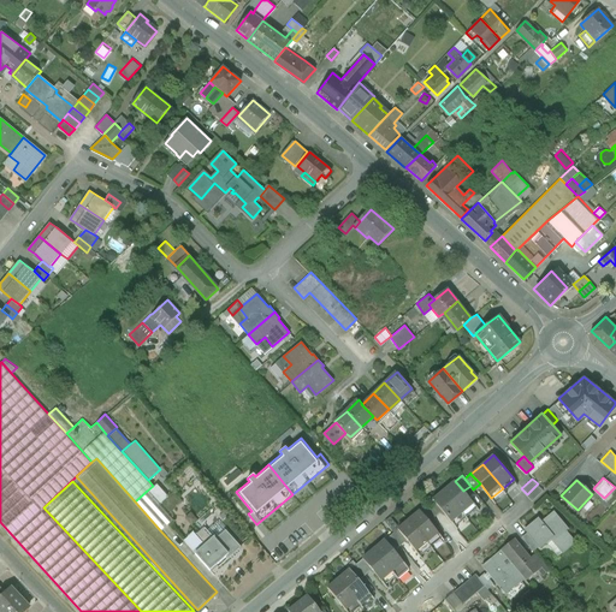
[(463,491),(455,481),(444,489),(465,514),(475,505),(463,491)]
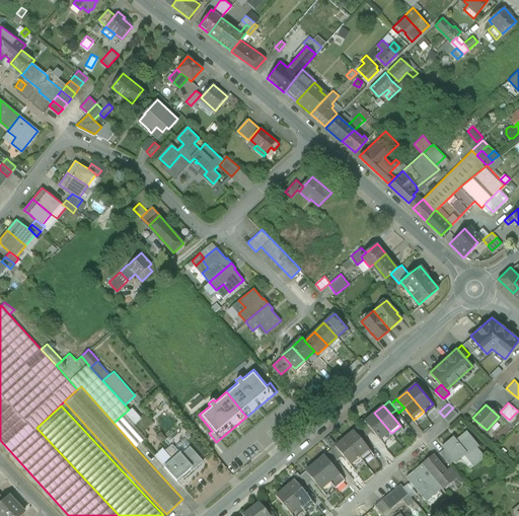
[(124,414),(133,425),(141,417),(132,407),(129,410),(124,414)]
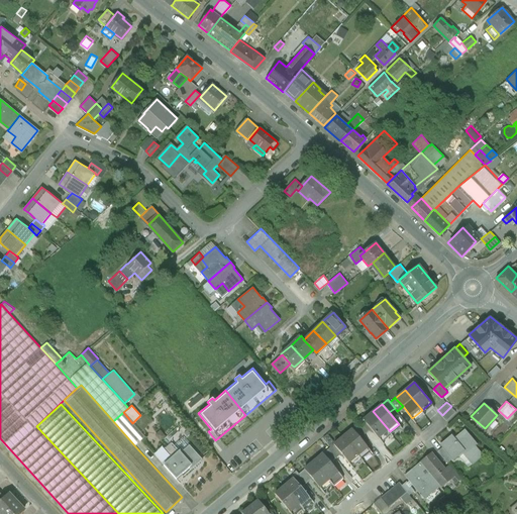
[(451,406),(442,415),(446,419),(455,410),(451,406)]
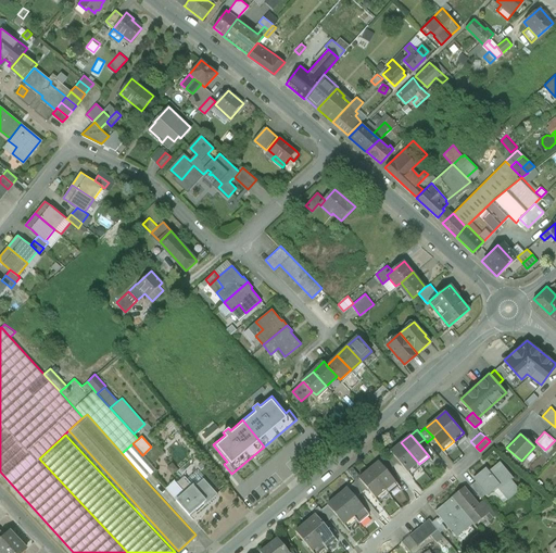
[(151,463),(164,451),(156,442),(151,447),(142,455),(151,463)]
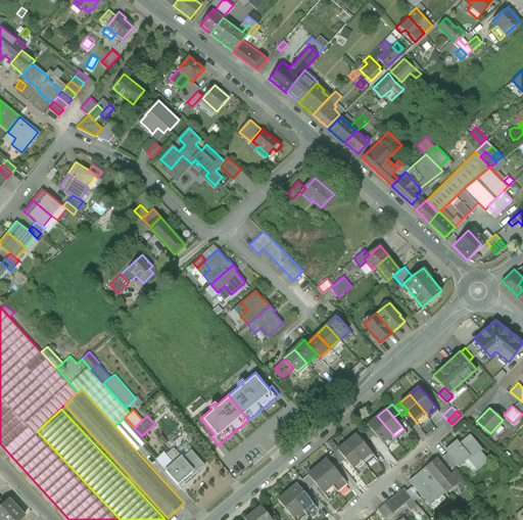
[(394,436),(377,416),(368,424),(375,432),(385,444),(394,436)]
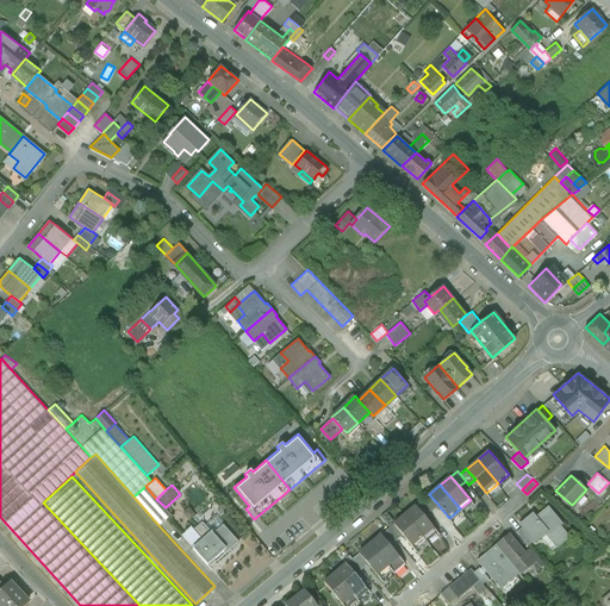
[(170,514),(166,507),(156,499),(145,486),(134,497),(159,525),(170,514)]
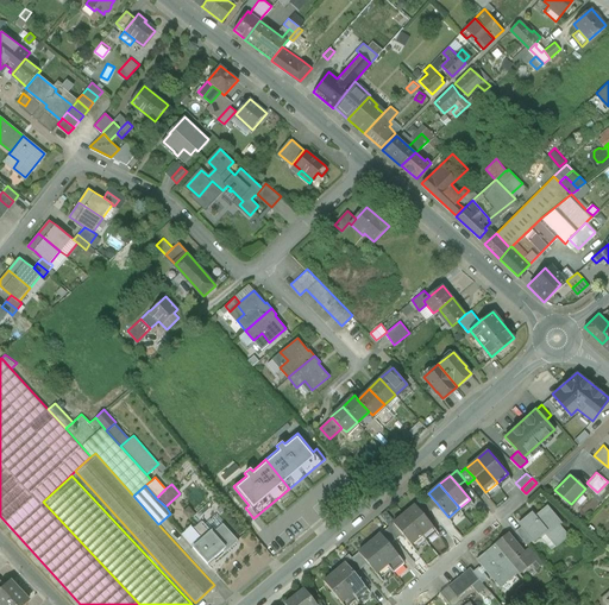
[(428,493),(428,492),(421,498),(431,509),(437,503),(428,493)]
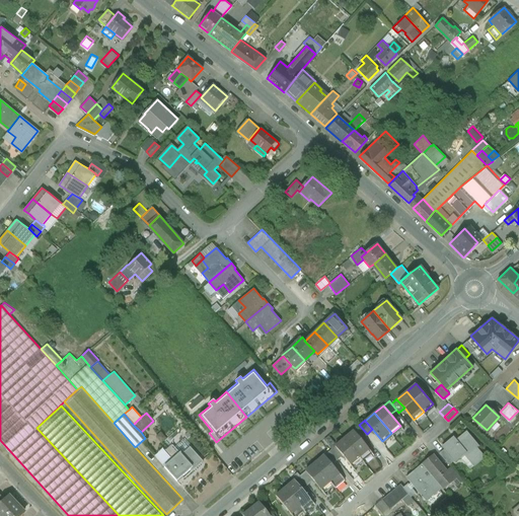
[(367,434),(359,425),(354,430),(361,439),(367,434)]
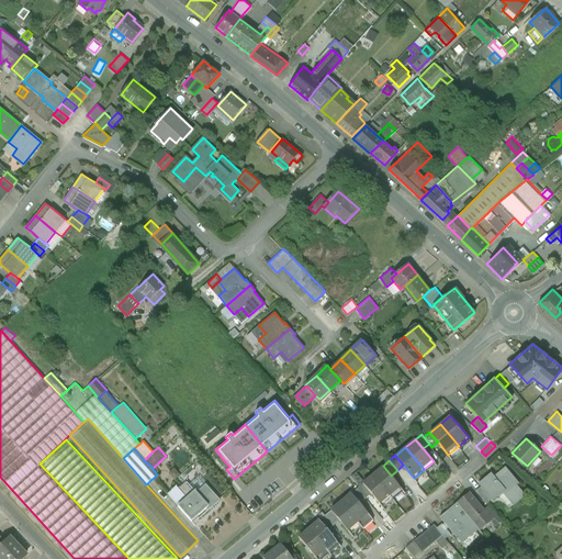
[(173,466),(168,471),(175,479),(181,473),(173,466)]
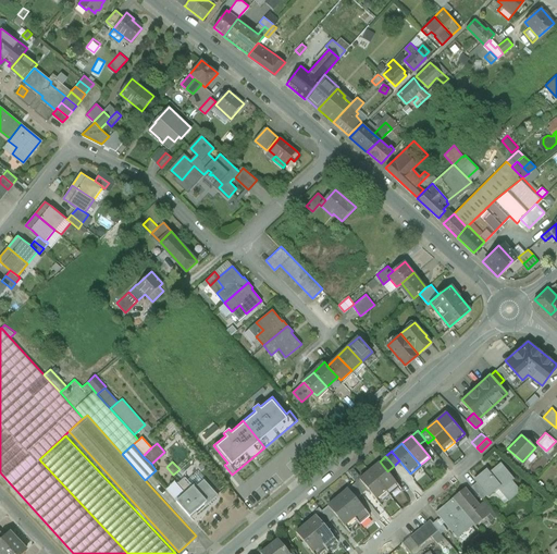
[(387,471),(380,462),(370,470),(388,492),(398,483),(387,471)]
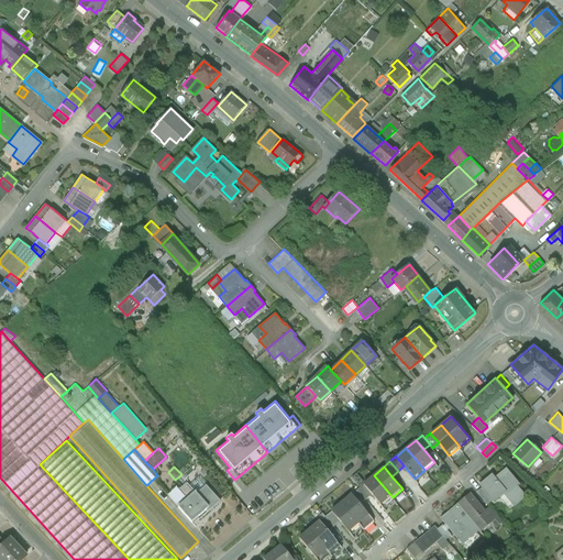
[(495,479),(492,473),(479,483),(483,486),(493,497),(494,500),(504,491),(515,503),(525,494),(516,484),(518,482),(506,468),(498,474),(499,475),(495,479)]
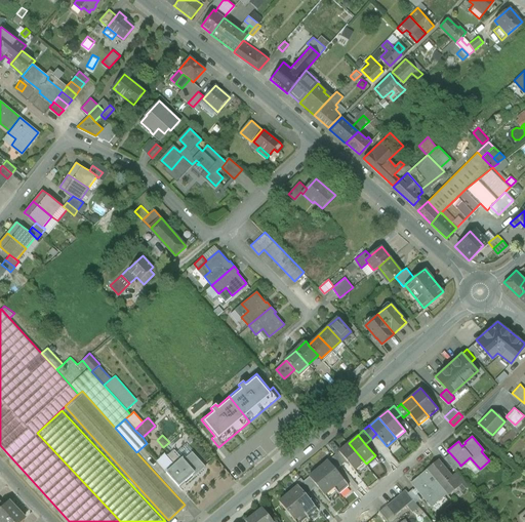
[(176,451),(183,458),(192,451),(185,443),(176,451)]
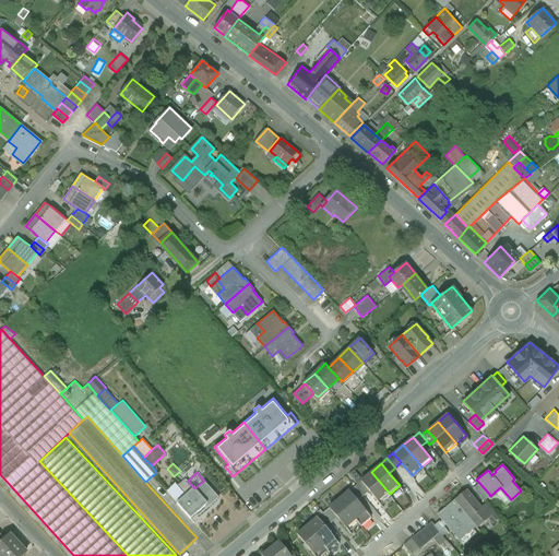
[(390,494),(371,472),(361,480),(369,489),(380,501),(390,494)]
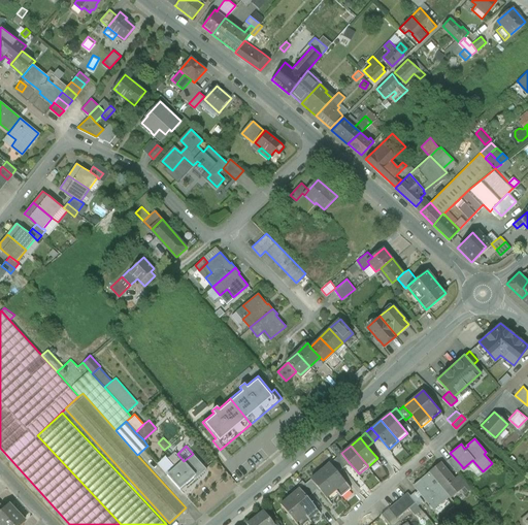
[(177,454),(174,451),(167,457),(165,455),(157,462),(165,471),(167,469),(169,471),(167,473),(179,488),(193,476),(195,473),(184,461),(177,454)]
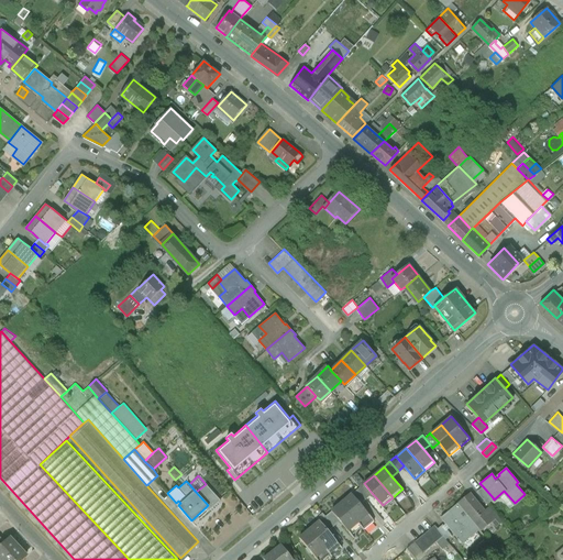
[(208,505),(206,507),(208,509),(220,500),(206,483),(206,484),(196,492),(208,505)]
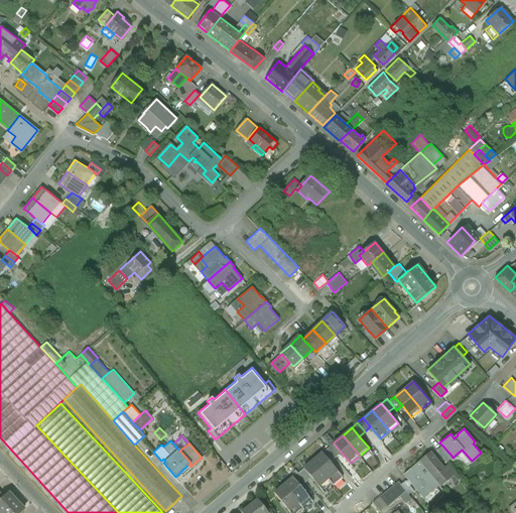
[(334,442),(328,447),(335,456),(341,452),(334,442)]
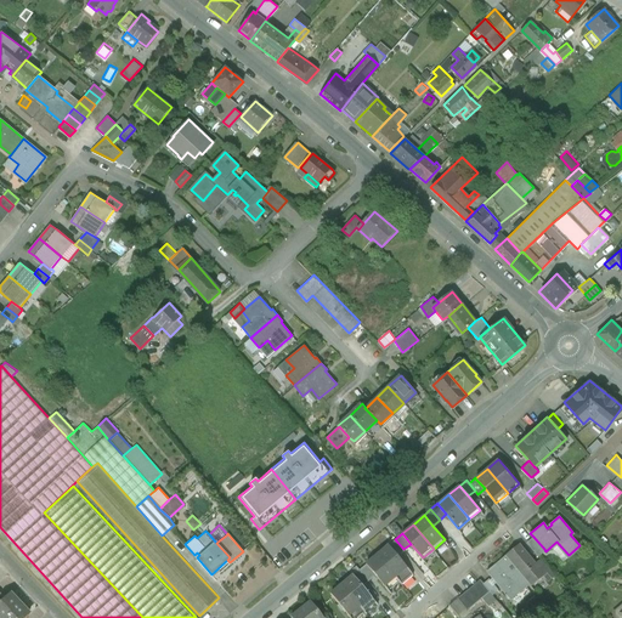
[(544,549),(533,537),(527,542),(538,554),(544,549)]
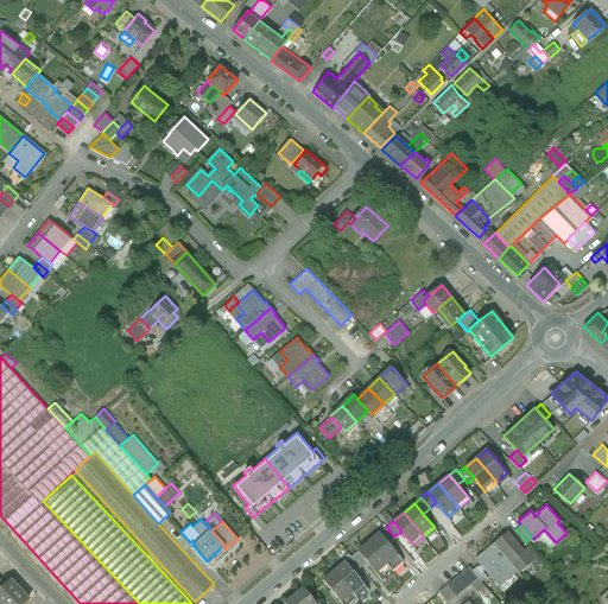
[(394,536),(386,527),(379,532),(380,533),(388,542),(394,536)]
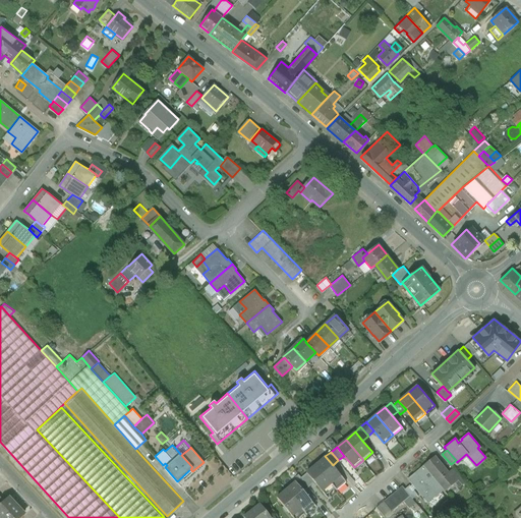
[(448,471),(435,455),(423,464),(444,488),(445,490),(455,480),(456,480),(448,471)]
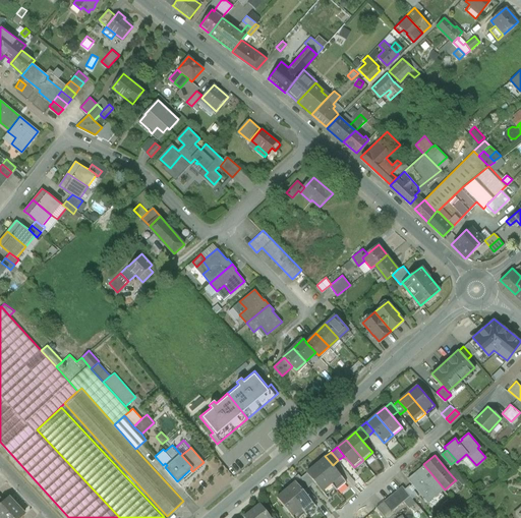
[(333,465),(326,457),(316,464),(333,484),(342,477),(333,465)]
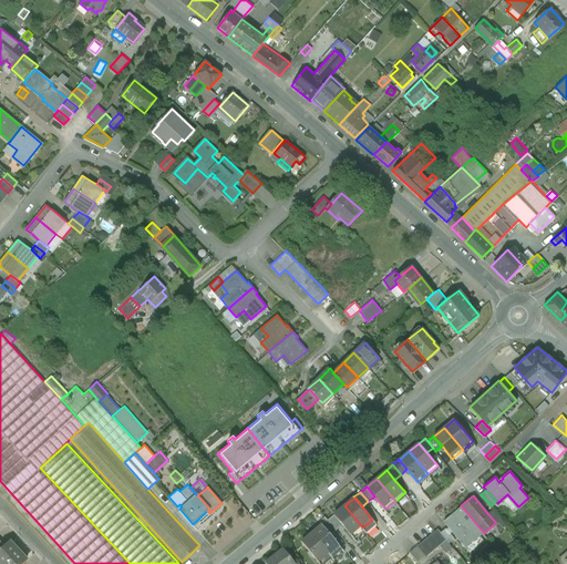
[(362,527),(344,505),(334,514),(342,524),(352,536),(362,527)]
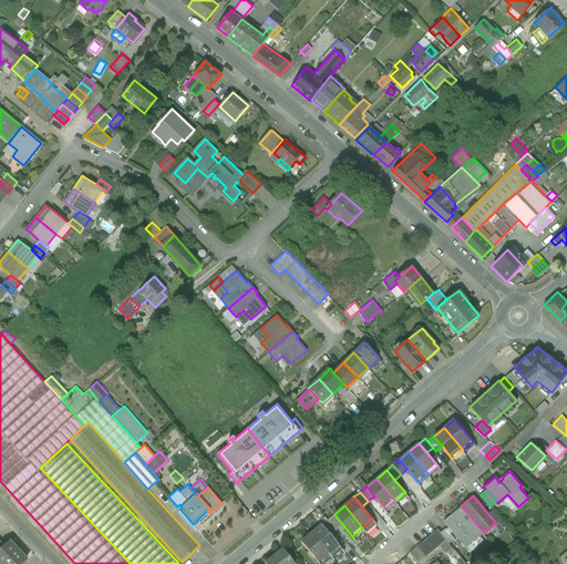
[(461,505),(444,520),(462,542),(471,535),(474,540),(483,532),(461,505)]
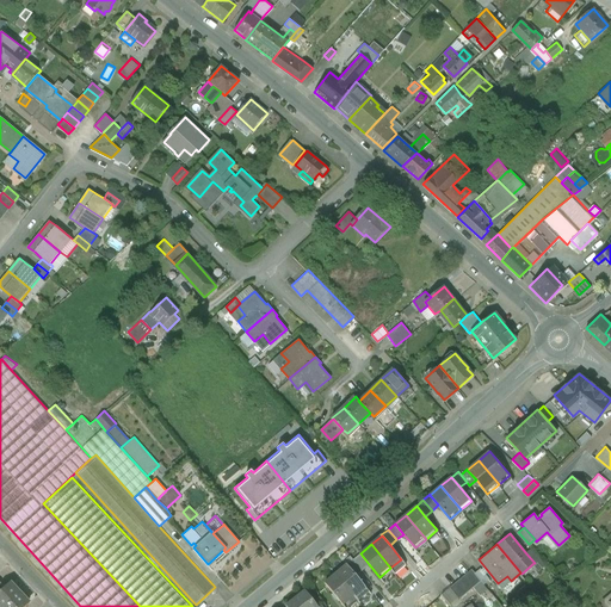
[(544,564),(531,547),(525,552),(535,563),(534,563),(538,569),(544,564)]
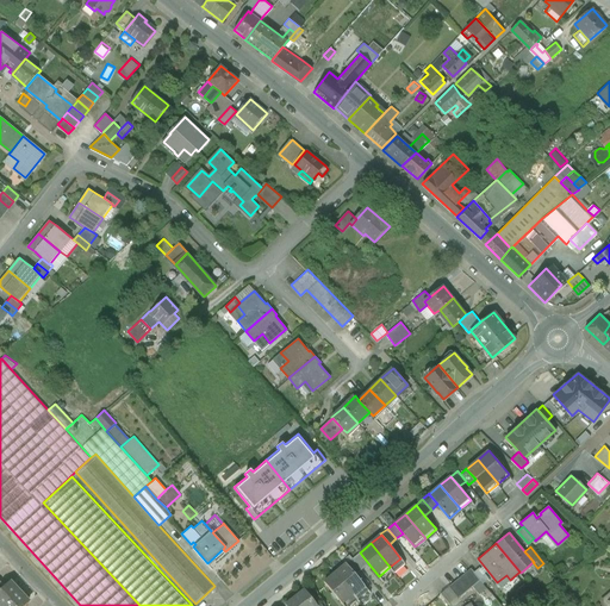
[(360,553),(359,551),(353,556),(362,568),(368,563),(360,553)]
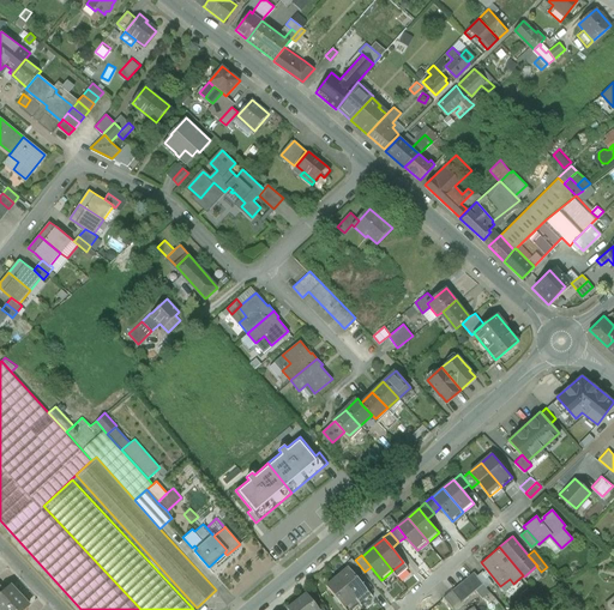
[(365,572),(355,560),(348,566),(348,567),(357,578),(365,572)]
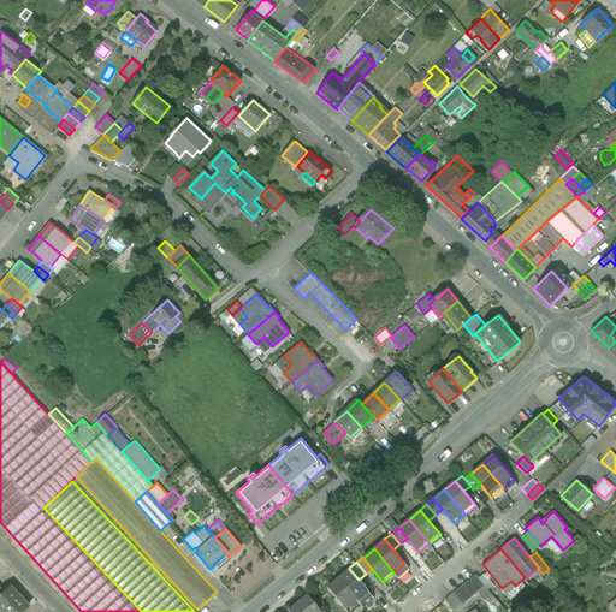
[(349,569),(339,578),(359,602),(369,593),(359,580),(349,569)]
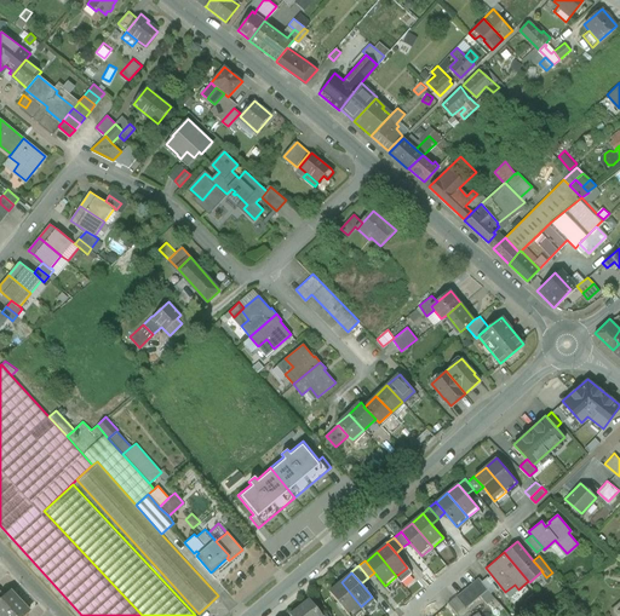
[(492,581),(487,576),(481,581),(488,588),(491,592),(497,587),(492,581)]
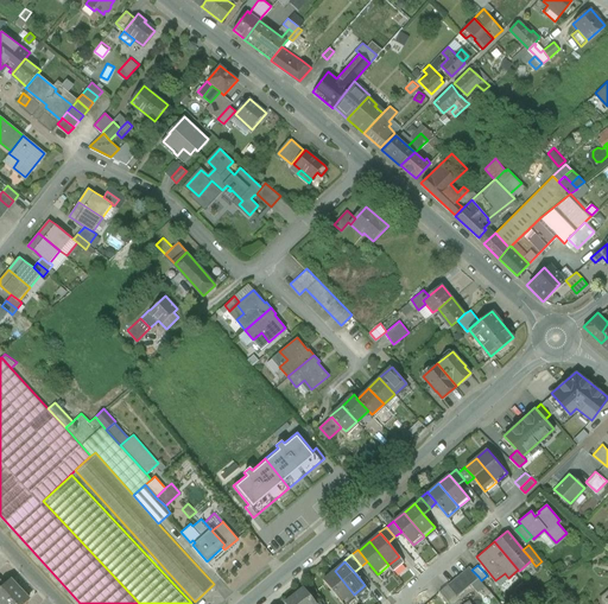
[(469,566),(447,584),(456,595),(479,577),(472,570),(469,566)]
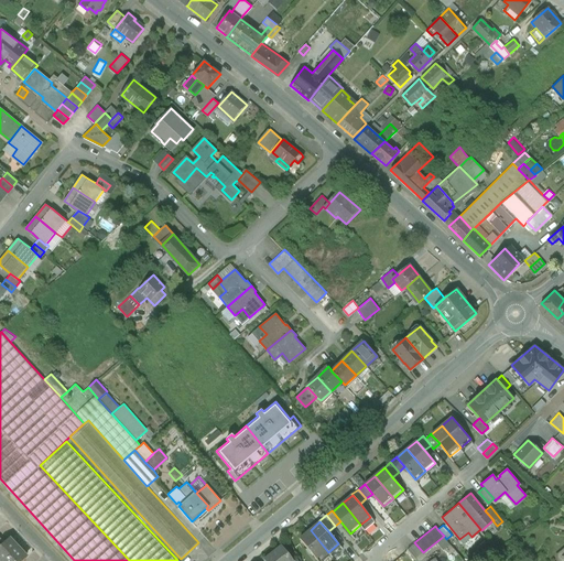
[(311,530),(301,538),(318,560),(328,552),(311,530)]
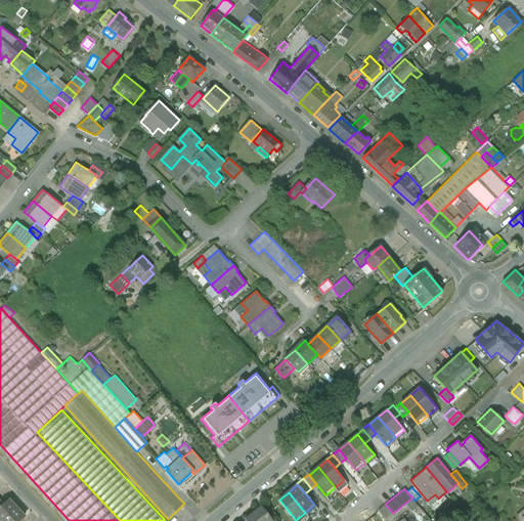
[(0,520),(20,520),(25,518),(18,512),(20,511),(9,498),(5,503),(1,498),(0,500),(0,520)]
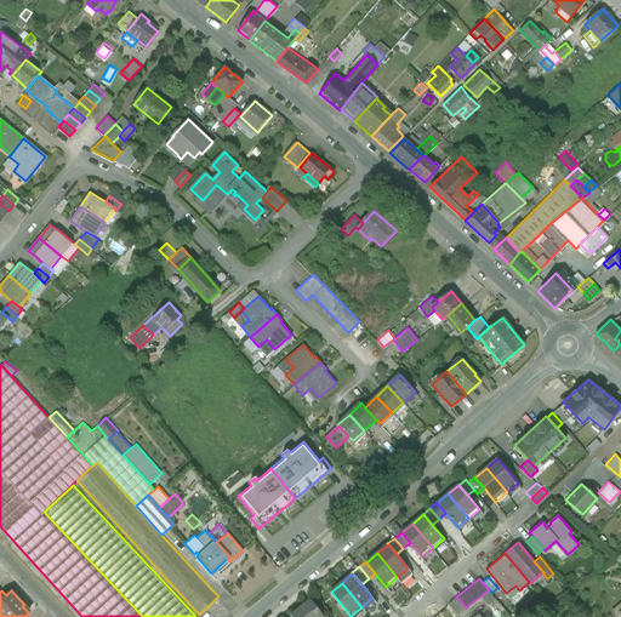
[(309,599),(291,613),(292,616),(323,616),(324,616),(309,599)]
